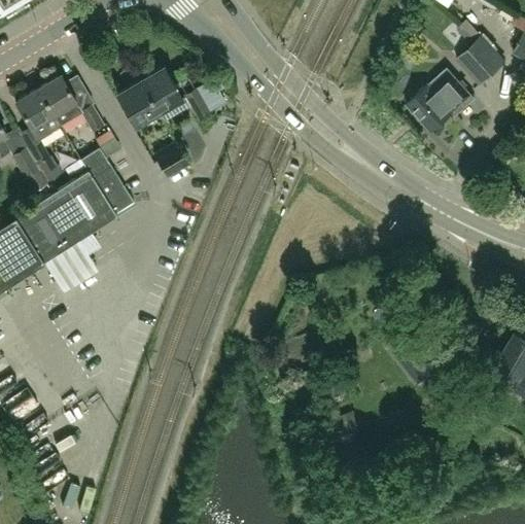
[(0,0),(0,11),(7,7),(4,2),(8,0),(0,0)]
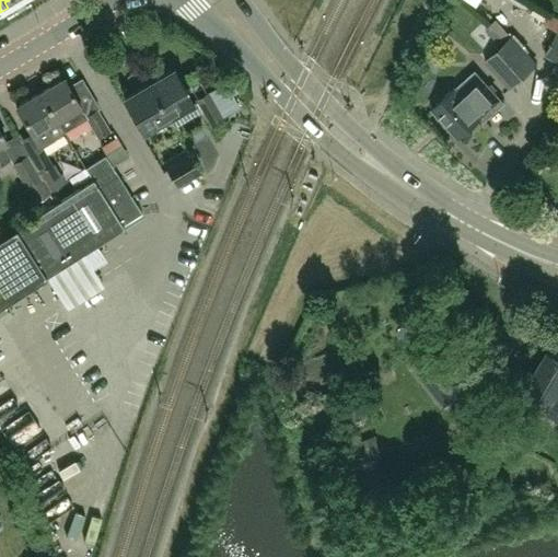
[(512,91),(539,67),(514,39),(488,64),(512,91)]
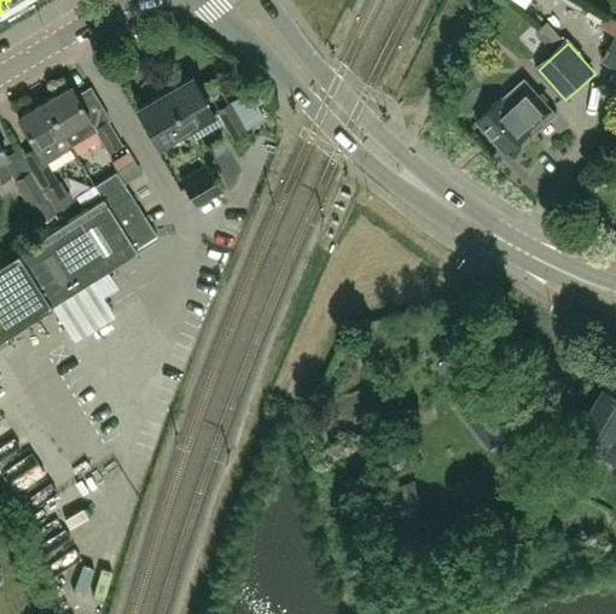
[(615,44),(604,63),(615,69),(615,44)]
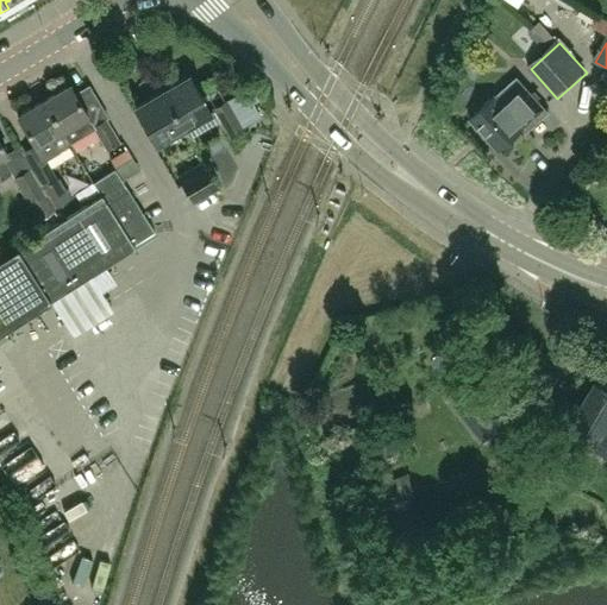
[(163,95),(183,131),(211,115),(191,80),(163,95)]
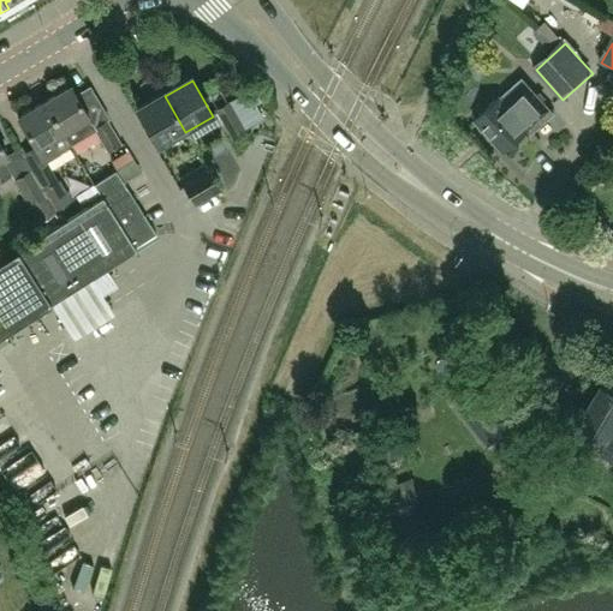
[(46,105),(71,148),(96,132),(109,154),(123,147),(108,124),(97,130),(72,89),(46,105)]
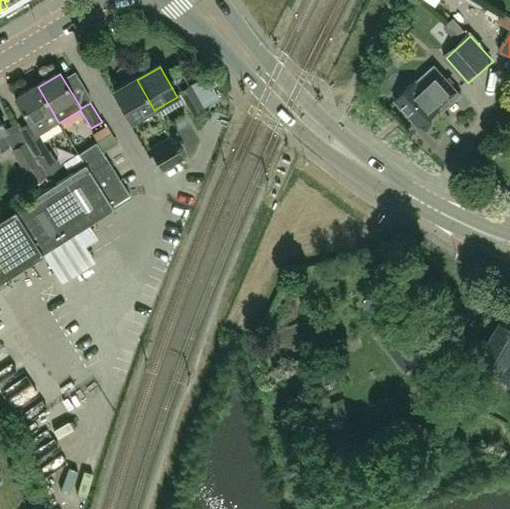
[(444,113),(462,96),(442,74),(424,90),(418,83),(396,102),(421,129),(441,110),(444,113)]
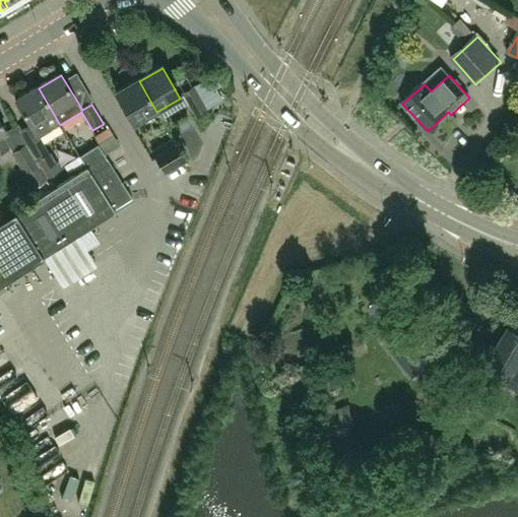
[(117,94),(134,125),(156,112),(139,81),(117,94)]
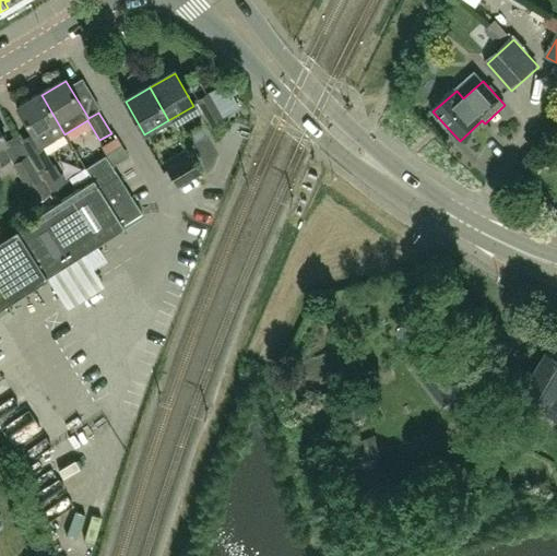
[(42,149),(64,134),(42,95),(18,109),(33,135),(40,148),(30,154),(54,193),(64,187),(42,149)]
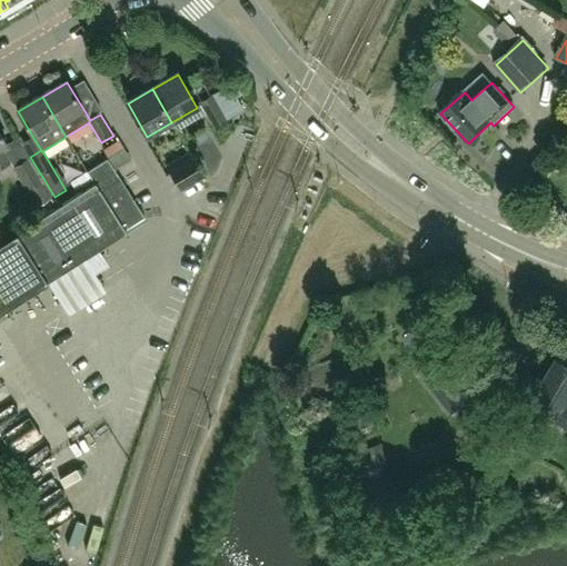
[(216,131),(229,125),(214,98),(200,105),(216,131)]
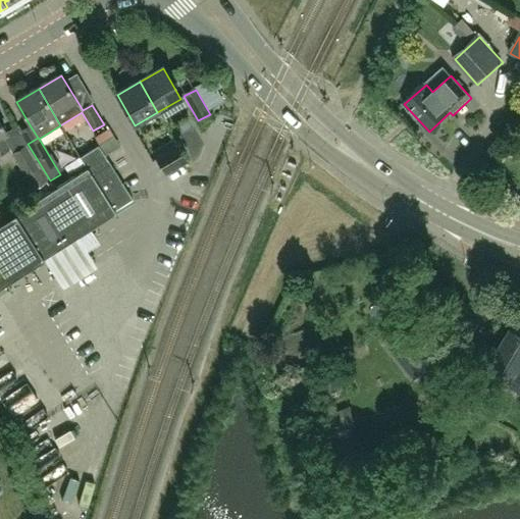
[(0,157),(9,152),(1,138),(6,135),(0,123),(0,157)]
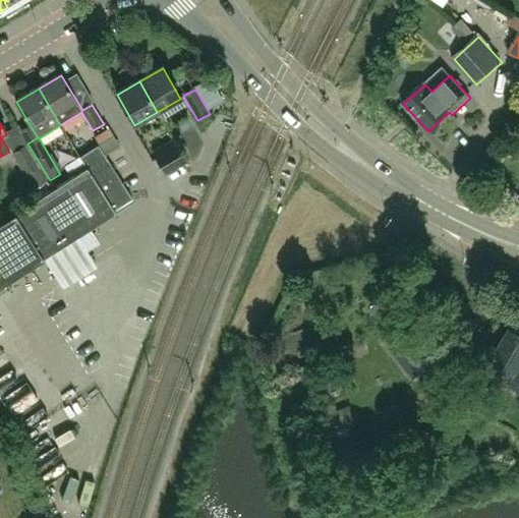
[(187,163),(175,141),(154,154),(166,175),(187,163)]
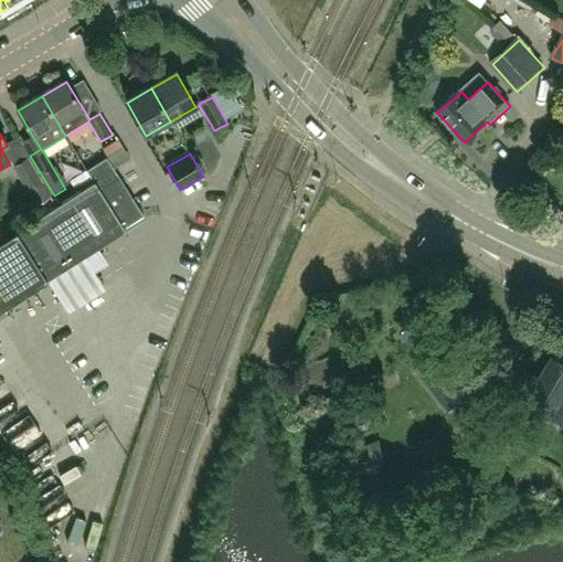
[(0,243),(0,311),(29,295),(49,282),(101,248),(126,232),(125,230),(145,218),(116,171),(108,159),(88,172),(95,183),(78,194),(18,233),(6,240),(0,243)]
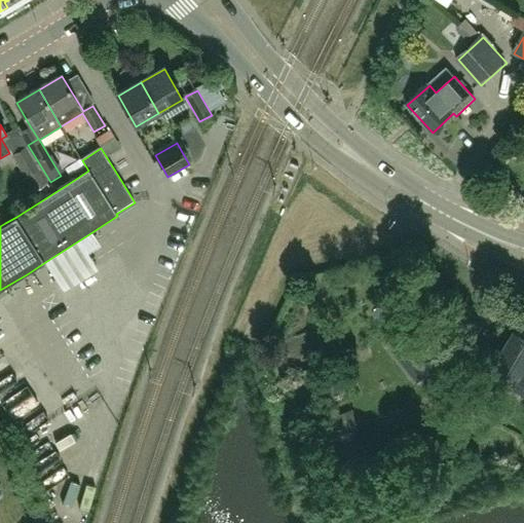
[(26,149),(13,156),(35,192),(47,184),(26,149)]
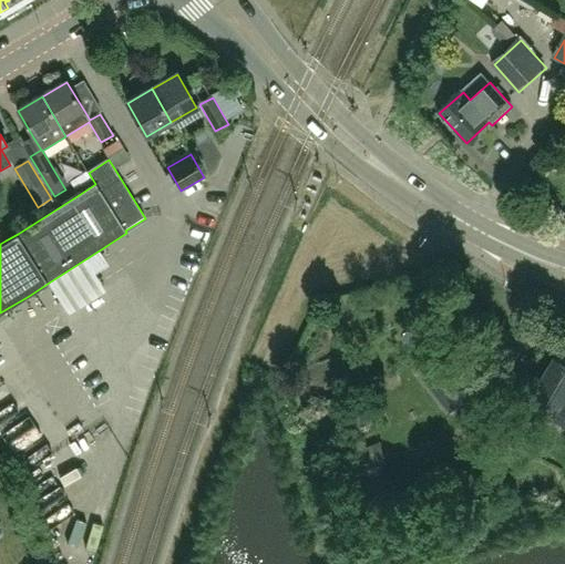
[(564,362),(556,358),(556,359),(537,392),(536,392),(536,393),(552,402),(544,416),(564,428),(564,362)]
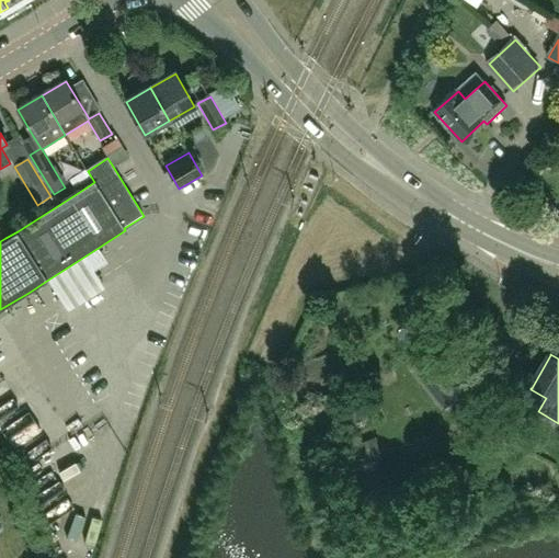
[(478,382),(461,361),(430,387),(446,408),(478,382)]
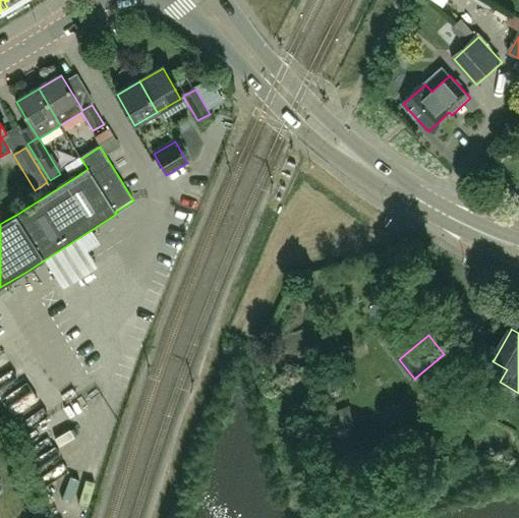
[(316,382),(333,377),(329,365),(312,370),(316,382)]
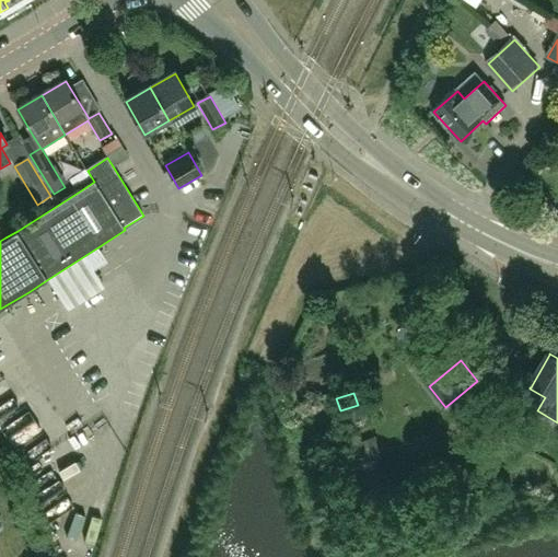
[(343,453),(351,475),(386,460),(378,439),(343,453)]
